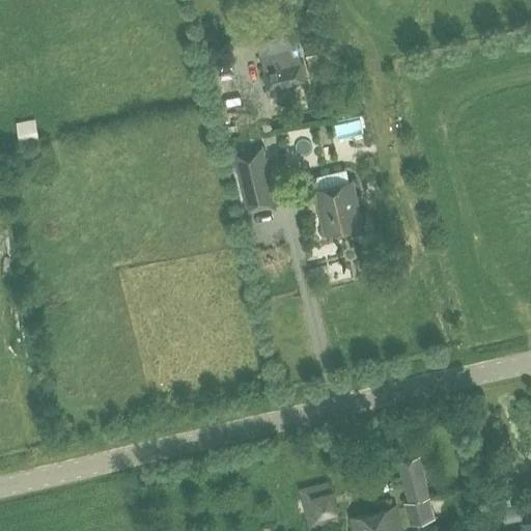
[(264,68),(262,68),(268,90),(307,80),(303,61),(301,61),(298,48),(261,55),(264,68)]
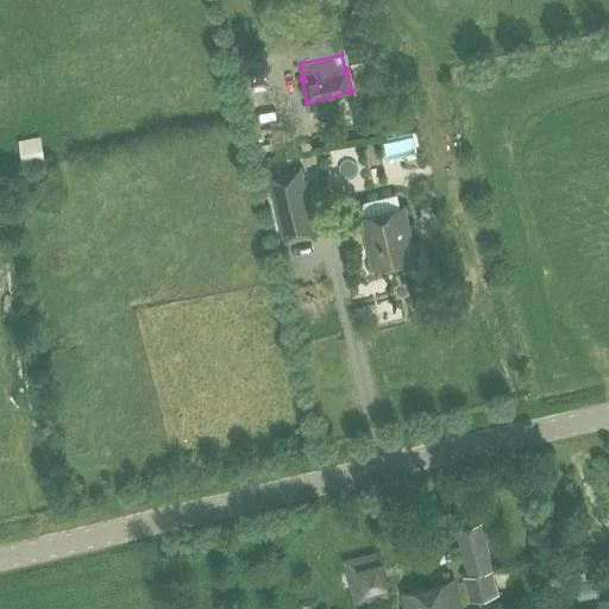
[(305,105),(307,123),(325,120),(322,102),(305,105)]
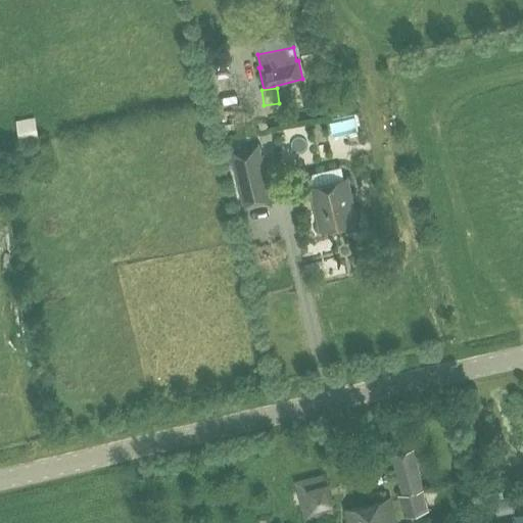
[(38,138),(35,117),(17,121),(21,140),(38,138)]
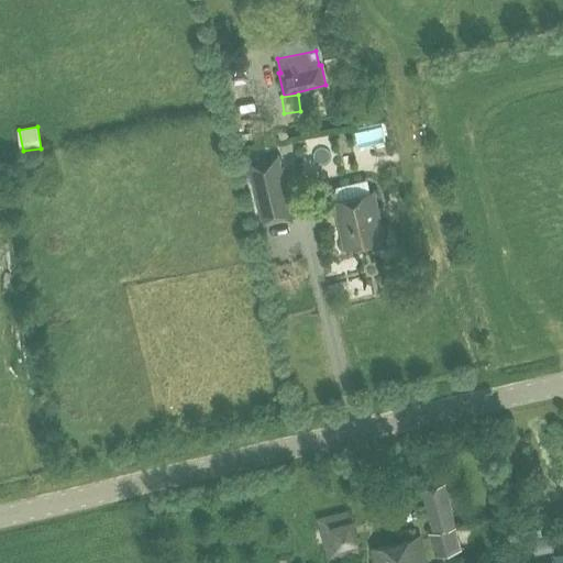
[(251,132),(239,134),(241,144),(253,142),(251,132)]
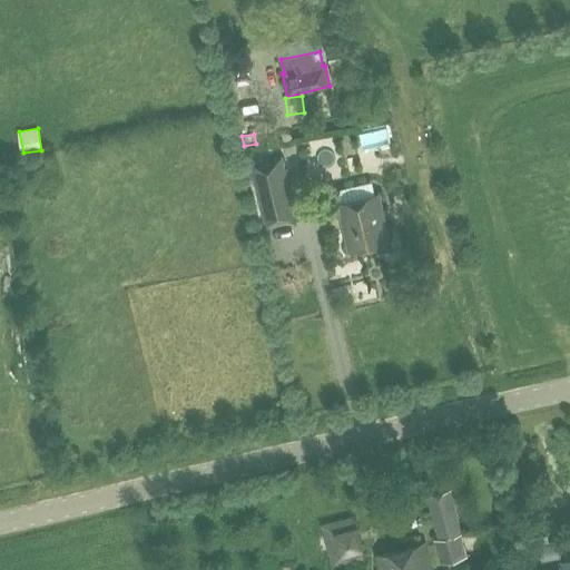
[(290,199),(281,158),(254,164),(262,199),(263,205),(290,199)]
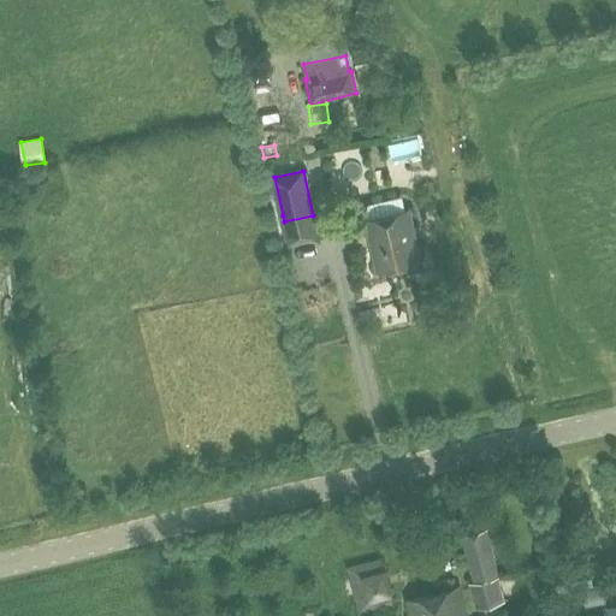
[(408,209),(367,218),(378,268),(419,260),(408,209)]
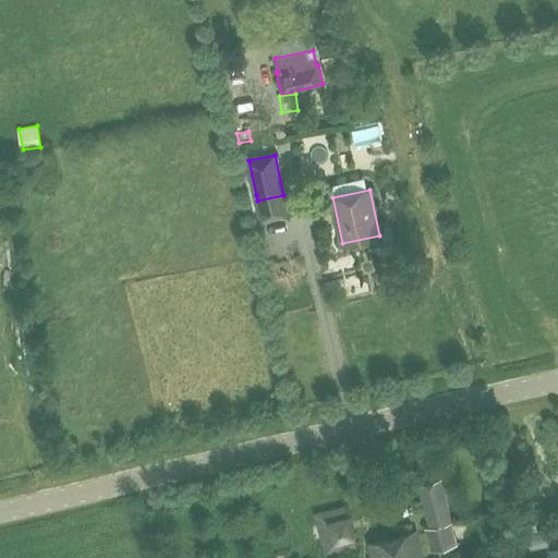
[(416,484),(429,526),(450,521),(452,520),(440,477),(416,484)]
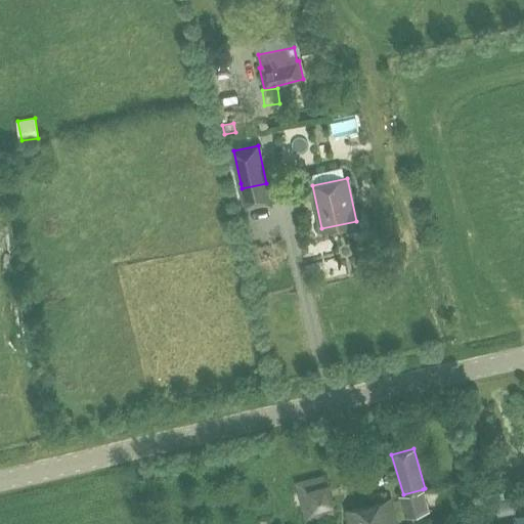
[(335,513),(324,474),(295,481),(305,521),(335,513)]
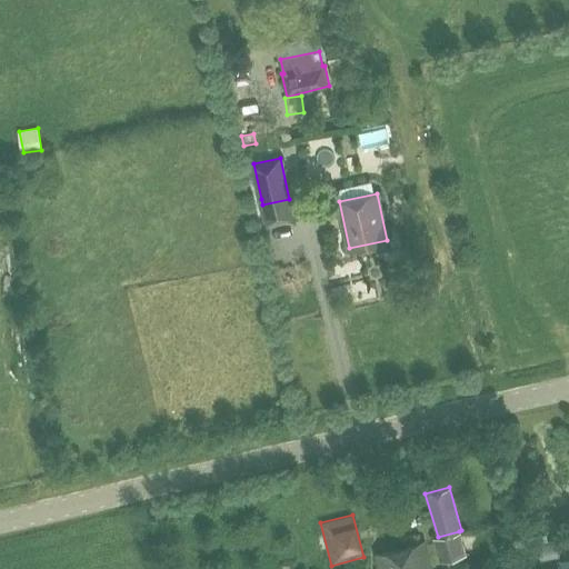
[(459,531),(438,537),(432,538),(439,561),(466,553),(459,531)]
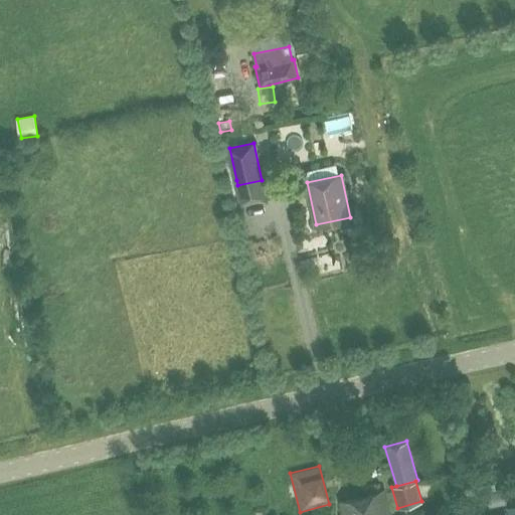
[(482,493),(486,493),(496,491),(494,482),(481,484),(482,493)]
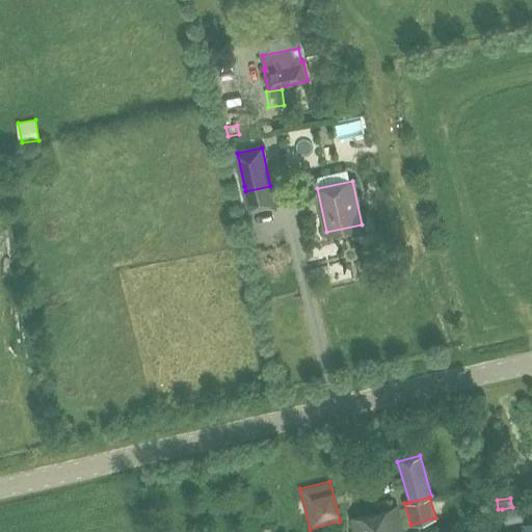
[(355,531),(403,531),(396,505),(351,516),(355,531)]
